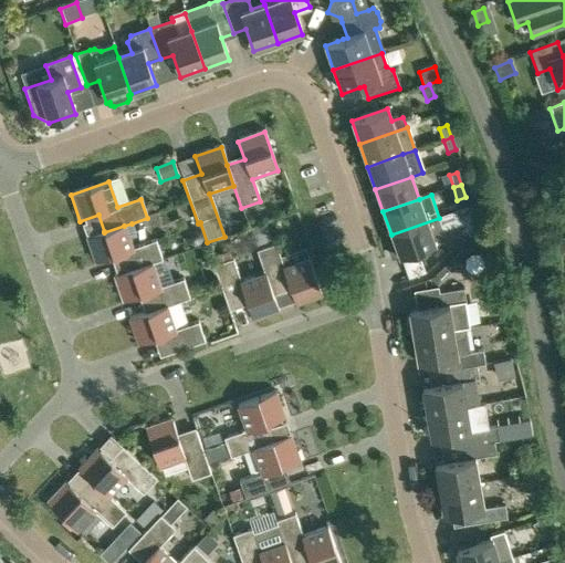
[(435,246),(430,233),(440,229),(442,231),(459,225),(460,227),(473,223),(469,208),(456,211),(439,218),(391,235),(385,237),(393,260),(435,246)]
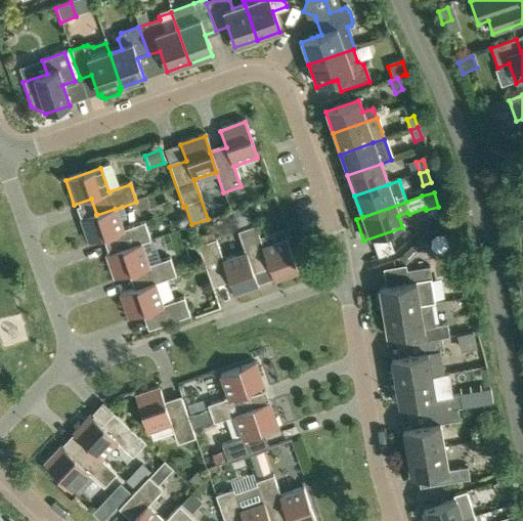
[(88,245),(102,240),(104,239),(111,254),(111,255),(140,245),(149,242),(143,224),(123,231),(120,221),(126,219),(122,207),(115,209),(96,215),(96,214),(80,220),(88,245)]
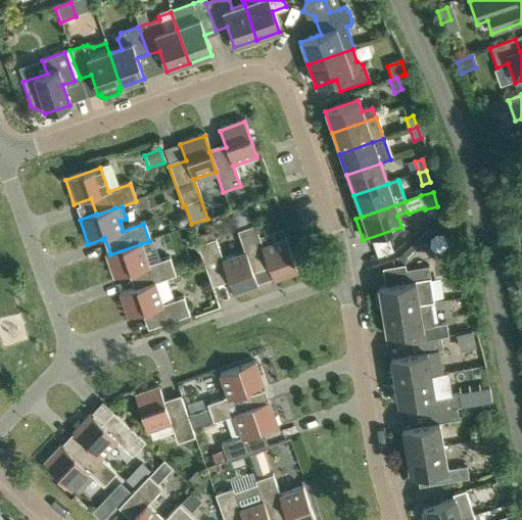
[(231,211),(236,228),(250,224),(245,207),(231,211)]
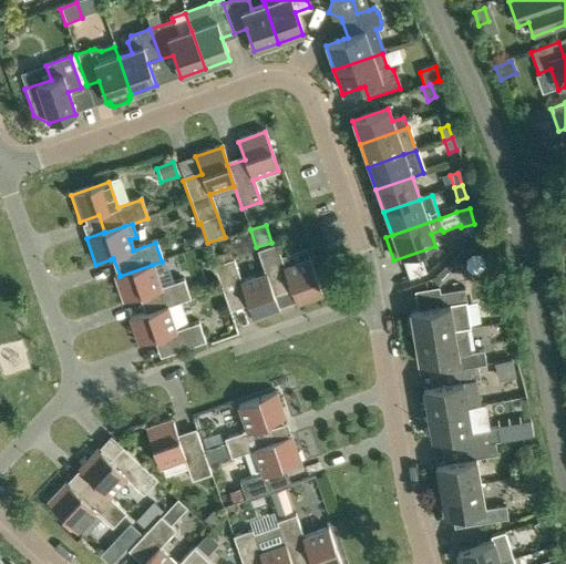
[(189,234),(186,239),(188,245),(194,247),(199,246),(202,241),(199,235),(195,233),(189,234)]
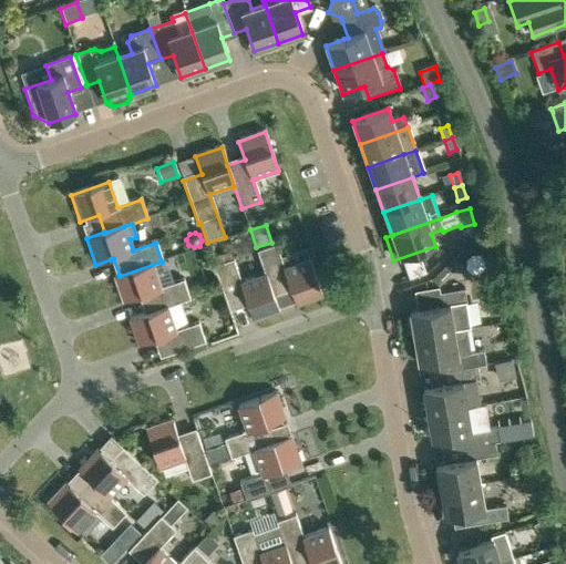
[(257,253),(265,275),(273,295),(289,288),(296,307),(322,297),(309,259),(284,268),(276,246),(257,253)]
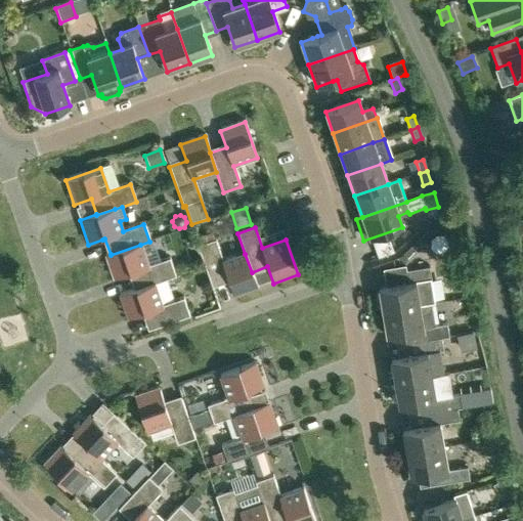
[(245,254),(222,262),(215,241),(198,247),(211,287),(228,280),(233,297),(258,289),(252,272),(245,254)]
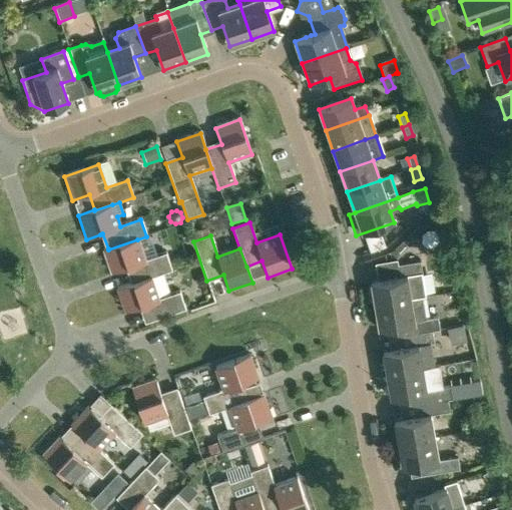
[(151,278),(151,279),(171,272),(165,253),(145,262),(137,239),(108,249),(108,248),(103,250),(111,275),(127,269),(132,284),(133,285),(151,278)]
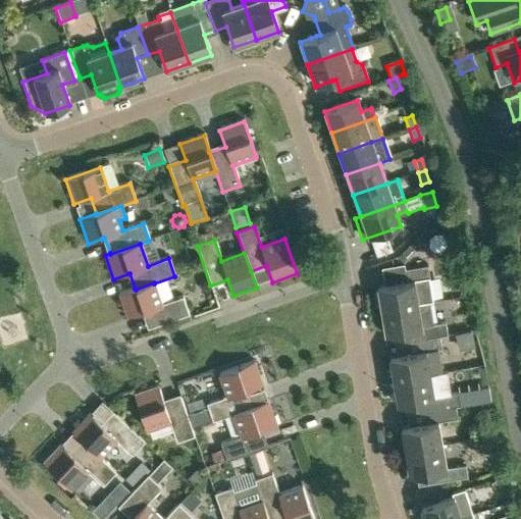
[(404,283),(383,287),(377,289),(377,292),(373,295),(376,307),(380,309),(380,312),(428,304),(432,303),(428,279),(429,279),(427,267),(402,271),(404,283)]
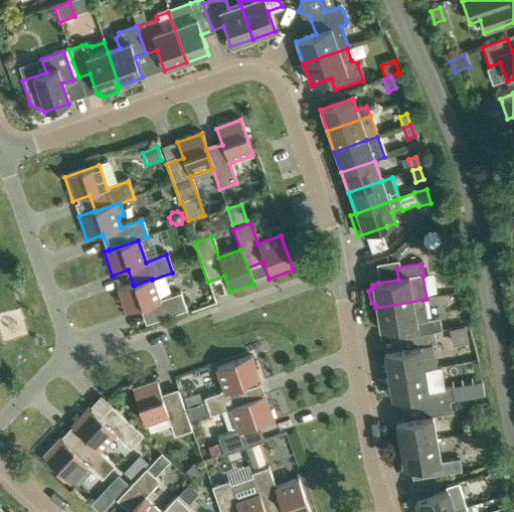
[(142,309),(148,325),(186,312),(180,294),(160,301),(152,280),(152,279),(134,286),(133,285),(117,291),(126,315),(142,309)]
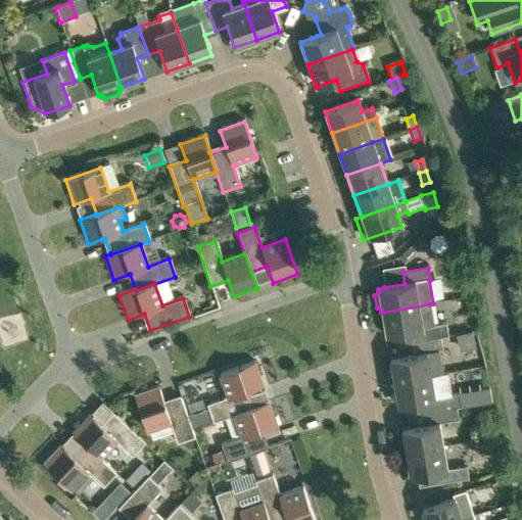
[(413,331),(415,343),(440,339),(447,337),(445,325),(433,327),(429,304),(381,313),(385,336),(413,331)]
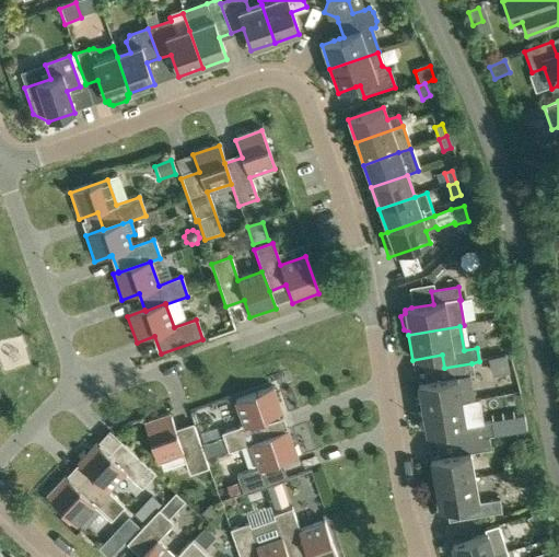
[(474,376),(472,363),(444,368),(446,381),(417,385),(421,410),(472,402),(468,378),(474,376)]
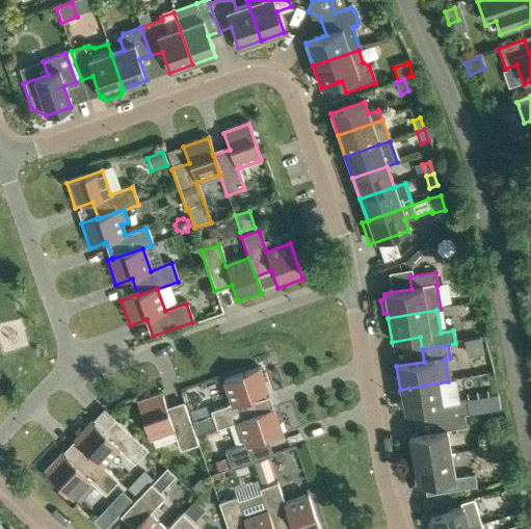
[(216,431),(237,423),(256,417),(256,416),(250,400),(267,394),(259,369),(222,381),(231,405),(210,413),(216,431)]
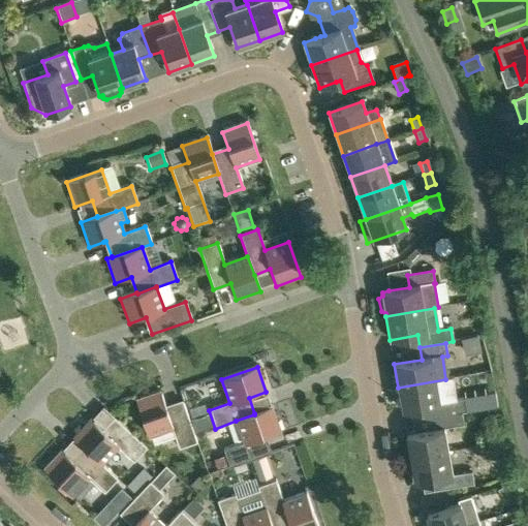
[(429,407),(431,419),(465,413),(463,401),(449,403),(445,379),(398,388),(402,411),(429,407)]
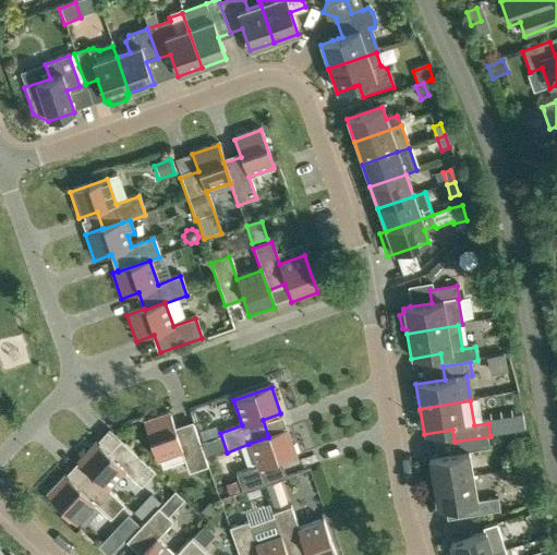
[(167,469),(184,462),(189,474),(207,468),(193,425),(174,432),(174,430),(169,414),(143,423),(156,461),(158,460),(161,468),(167,469)]
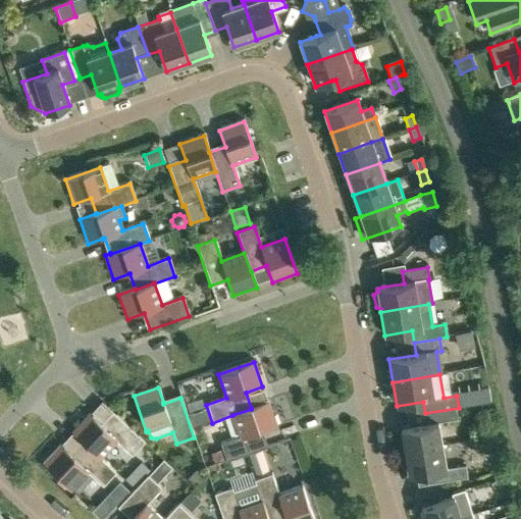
[(267,402),(251,408),(251,409),(232,415),(241,437),(220,445),(226,462),(265,449),(259,432),(276,426),(267,402)]
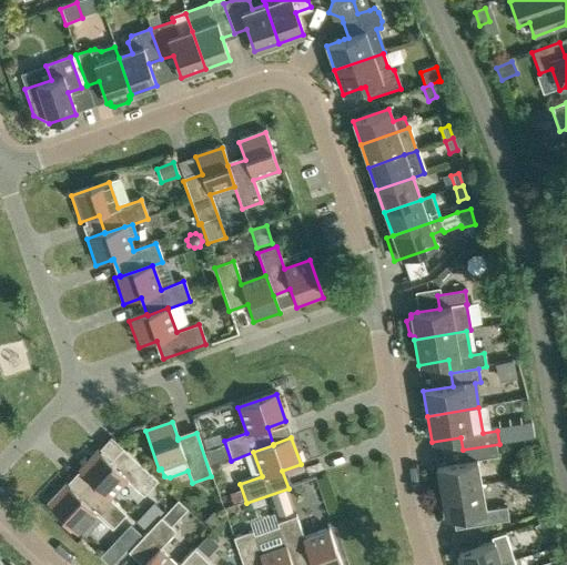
[(436,467),(441,493),(481,486),(476,462),(497,458),(495,445),(499,444),(463,450),(465,463),(436,467)]
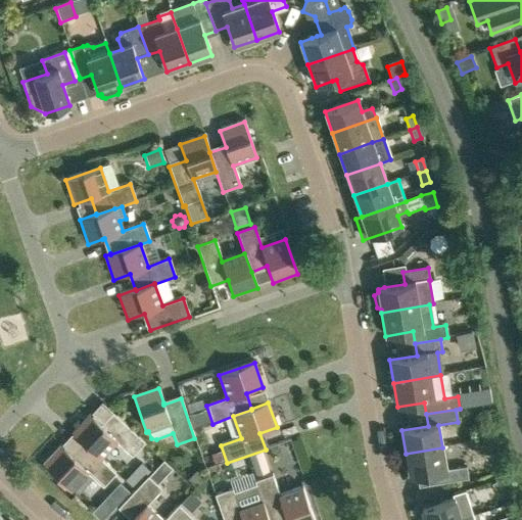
[(90,416),(72,434),(85,446),(99,460),(115,442),(132,458),(144,443),(114,415),(102,428),(90,416)]
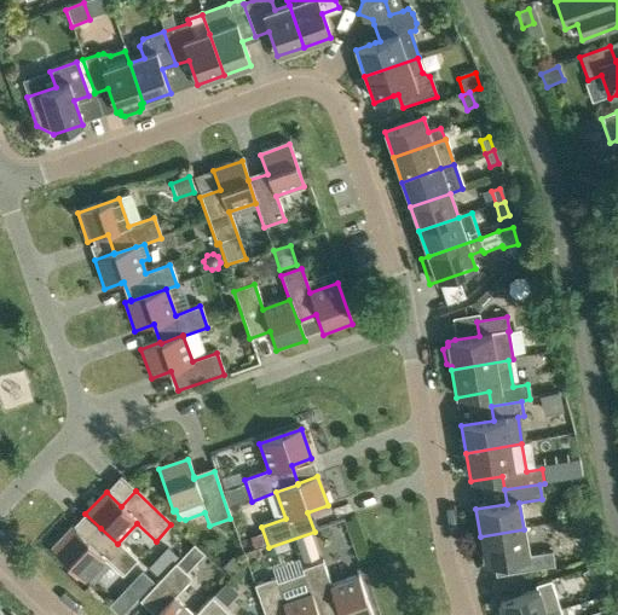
[(122,578),(126,573),(134,581),(146,569),(117,544),(100,528),(87,543),(71,528),(51,550),(82,580),(103,560),(122,578)]
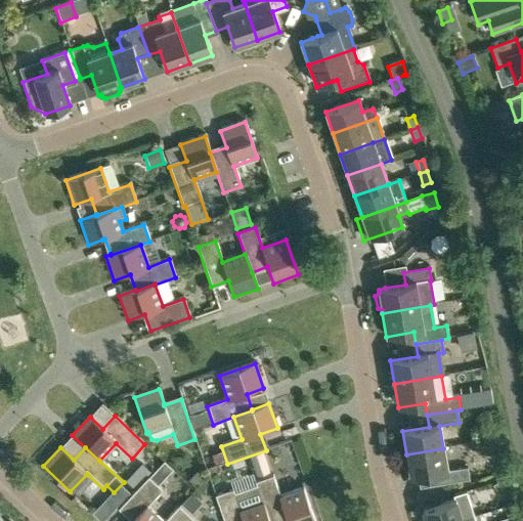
[(437,474),(439,486),(469,481),(467,469),(447,472),(443,448),(406,454),(410,478),(437,474)]
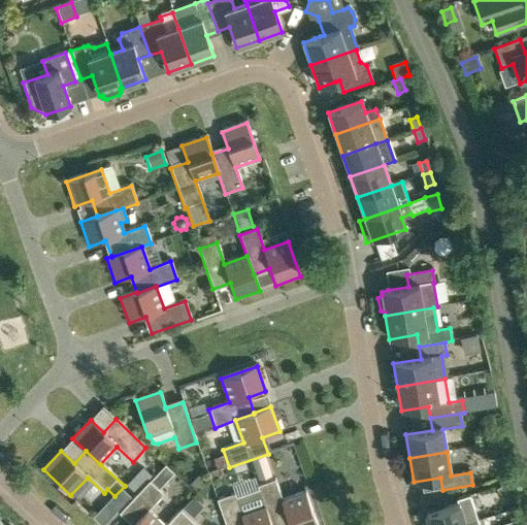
[(224,456),(211,460),(216,471),(227,467),(224,456)]
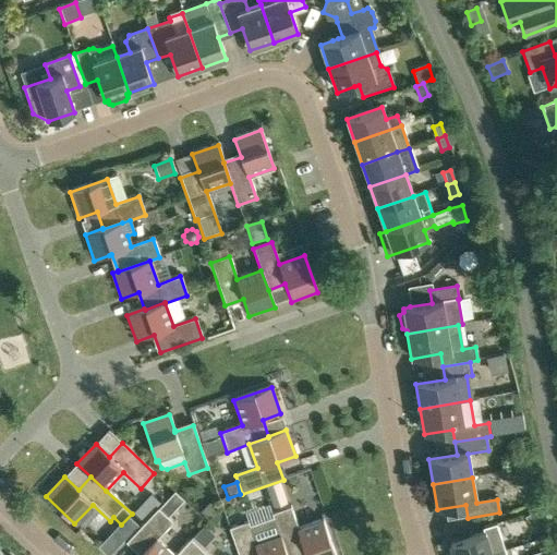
[(265,487),(273,509),(287,505),(280,483),(265,487)]
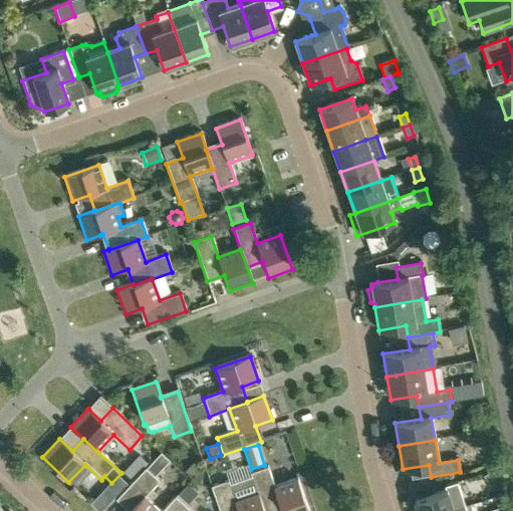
[(160,454),(155,460),(164,468),(169,463),(160,454)]
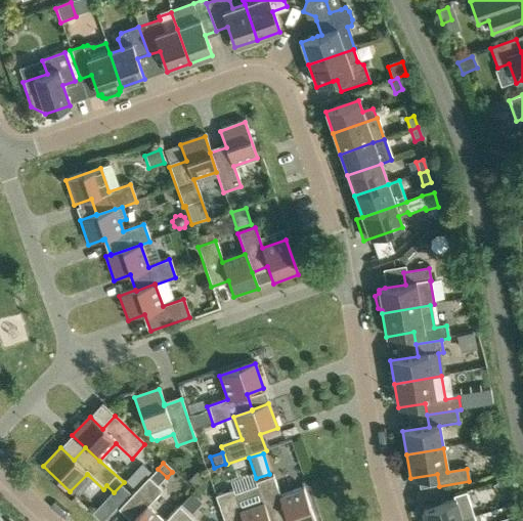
[(205,477),(199,472),(189,481),(195,486),(205,477)]
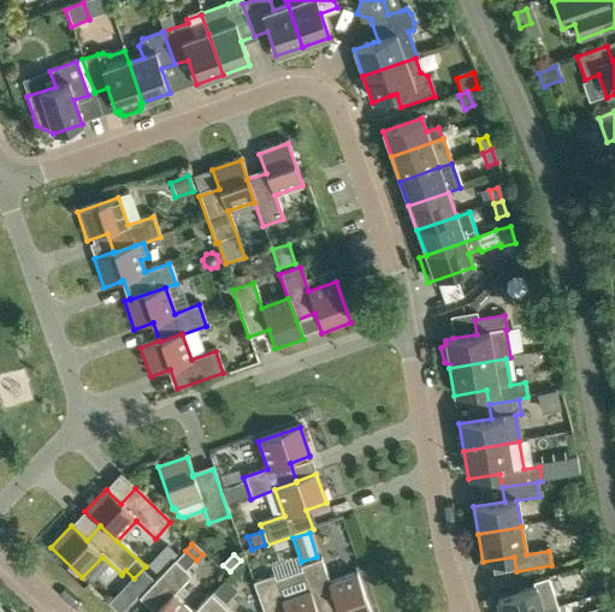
[(300,568),(308,592),(315,611),(324,611),(336,607),(337,611),(368,611),(356,575),(329,584),(320,560),(300,568)]
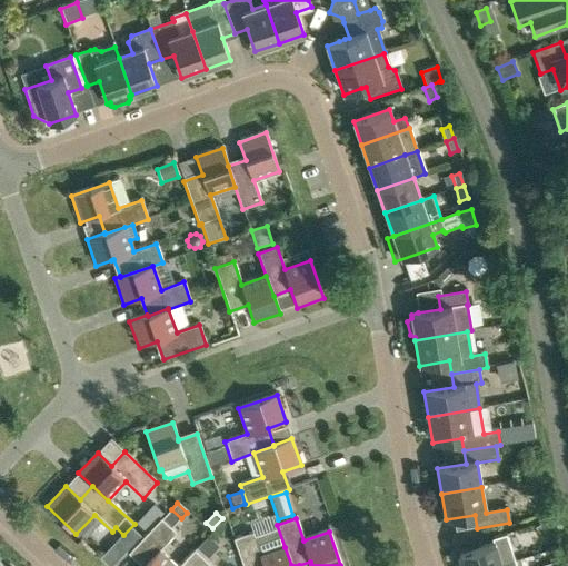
[(175,565),(159,552),(176,534),(161,519),(130,553),(142,565),(175,565)]
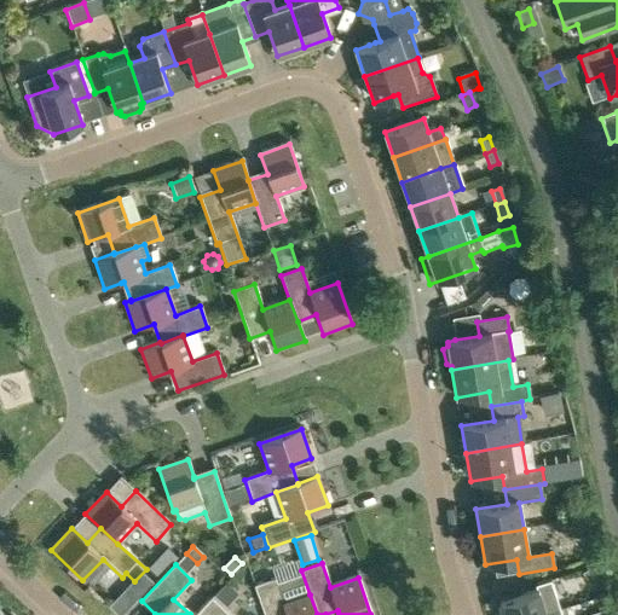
[(582,574),(590,586),(598,581),(590,569),(582,574)]
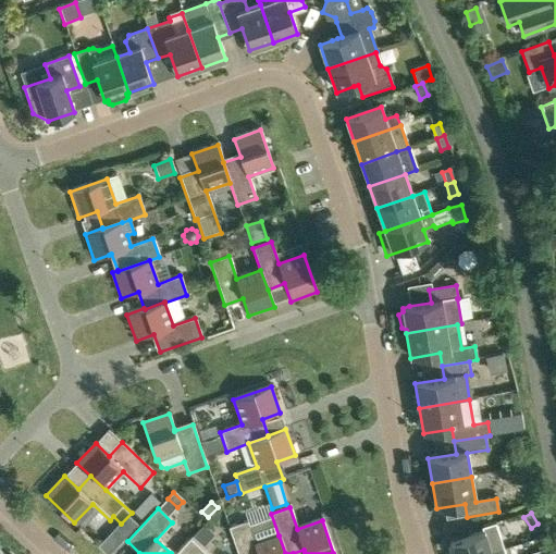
[(279,536),(255,544),(247,521),(229,528),(237,553),(285,553),(279,536)]
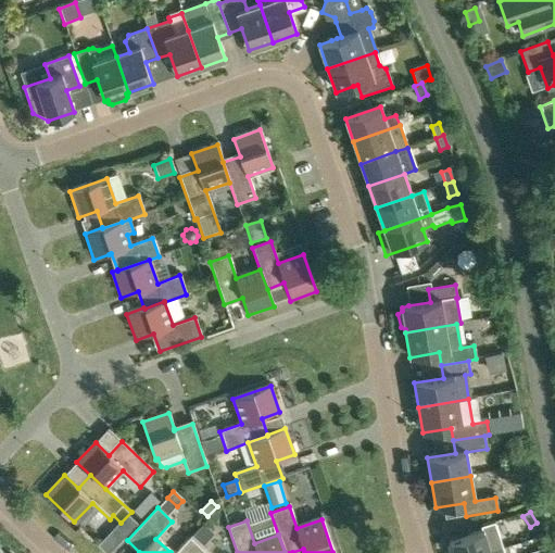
[(496,552),(503,550),(494,523),(480,527),(481,531),(448,542),(451,552),(496,552)]
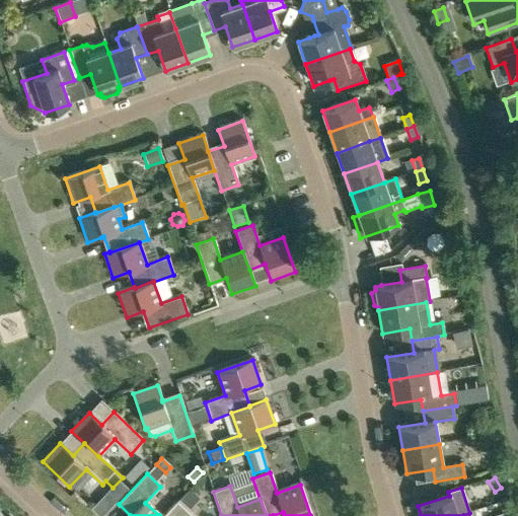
[(190,490),(179,501),(189,510),(200,499),(190,490)]
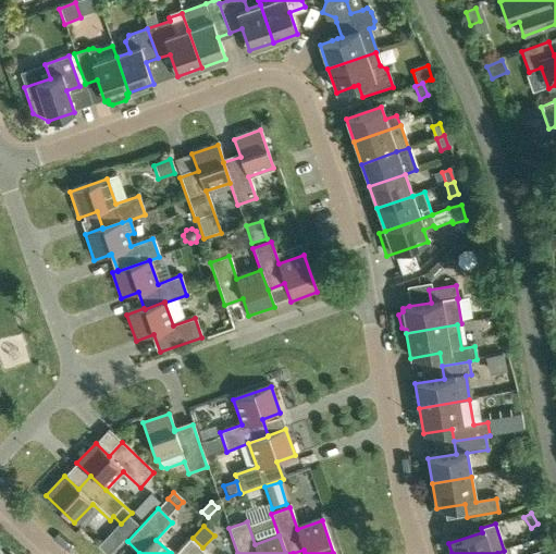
[(205,553),(190,539),(177,553),(205,553)]
